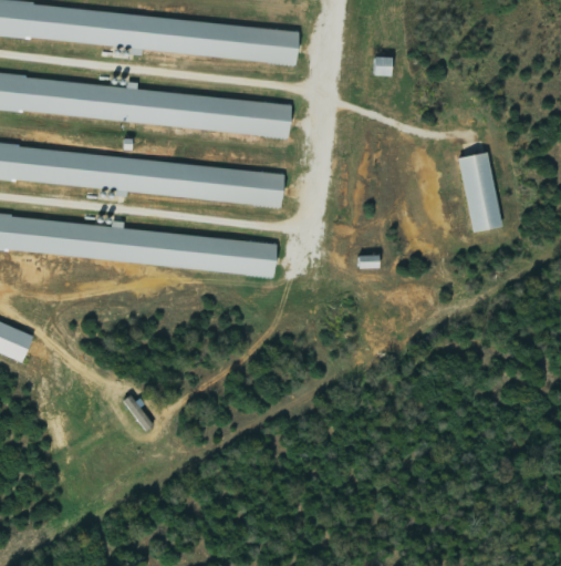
[(0,38),(297,63),(300,29),(0,3),(0,38)]
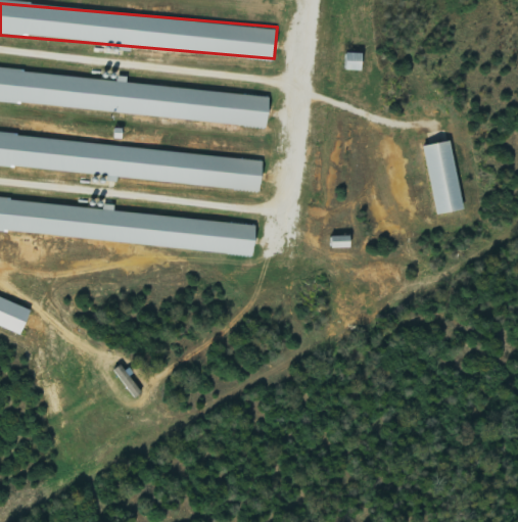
[(345,70),(362,70),(363,53),(345,53),(345,70)]
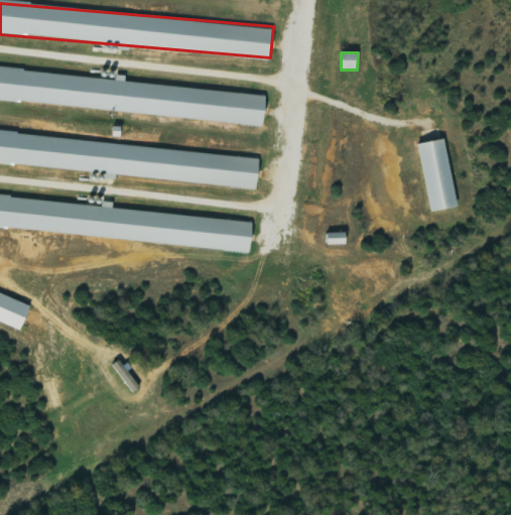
[(0,101),(263,124),(265,95),(124,83),(124,76),(115,75),(115,79),(0,68),(0,101)]
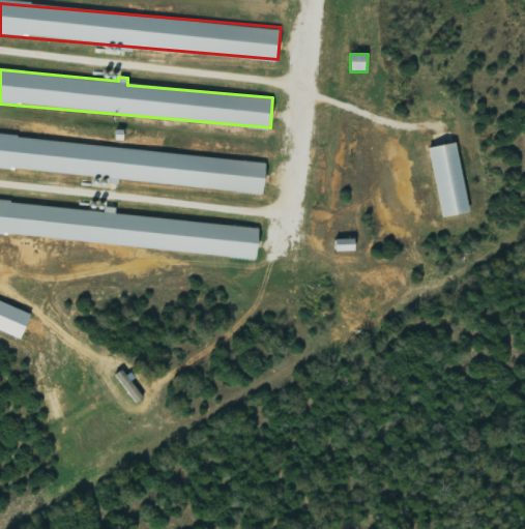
[(0,169),(263,192),(266,159),(0,137),(0,169)]
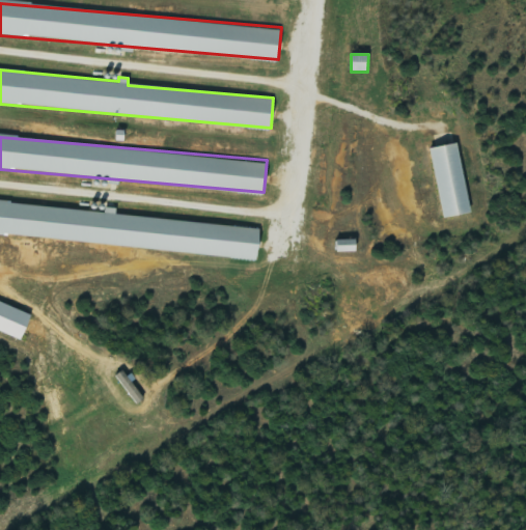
[(458,143),(430,148),(442,219),(470,214),(458,143)]
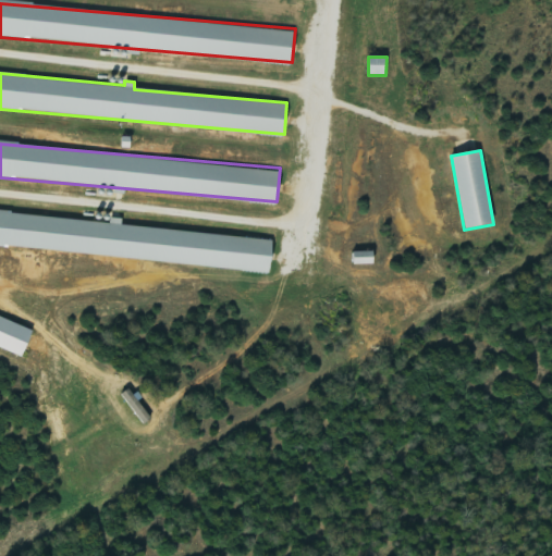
[(272,239),(120,226),(121,219),(109,218),(109,222),(0,211),(0,247),(270,271),(272,239)]
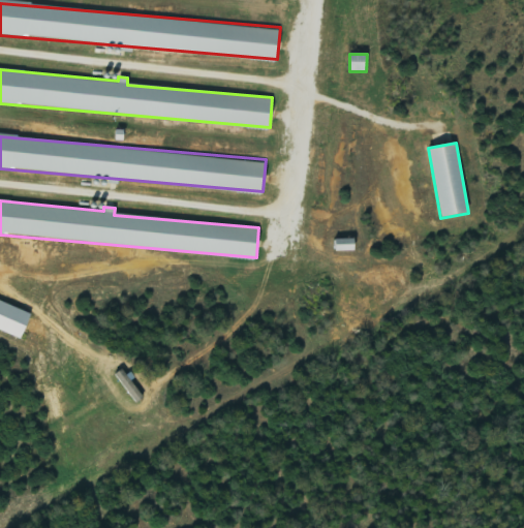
[(334,251),(355,251),(355,239),(333,240),(334,251)]
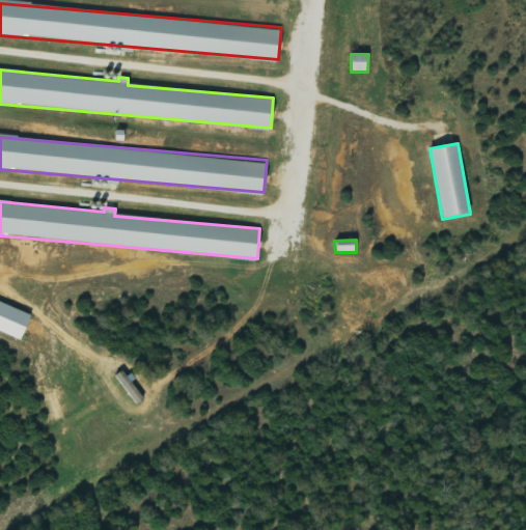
[(0,331),(21,340),(31,315),(0,302),(0,331)]
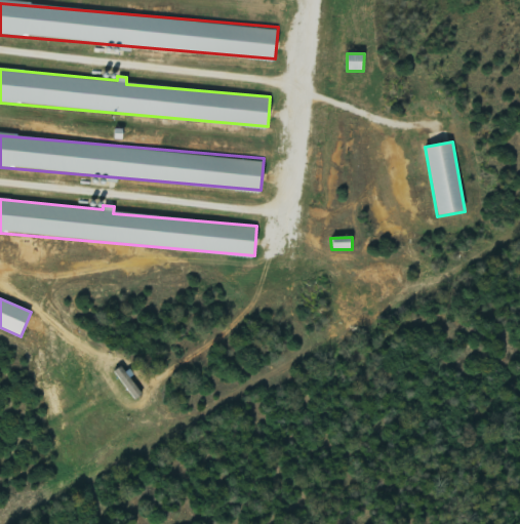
[(113,372),(134,400),(142,395),(120,366),(113,372)]
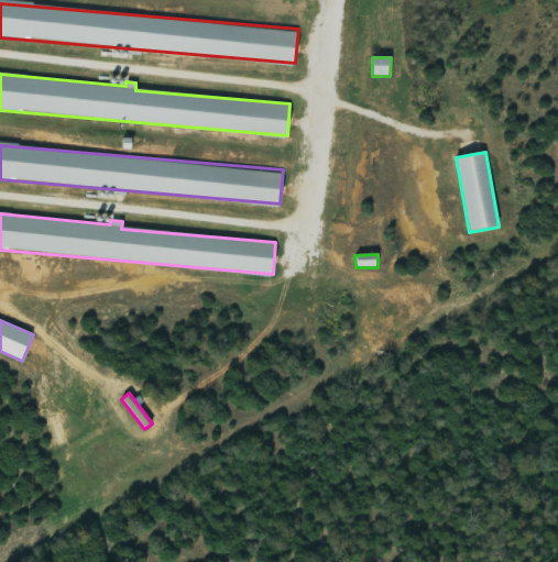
All buildings are outlined.
